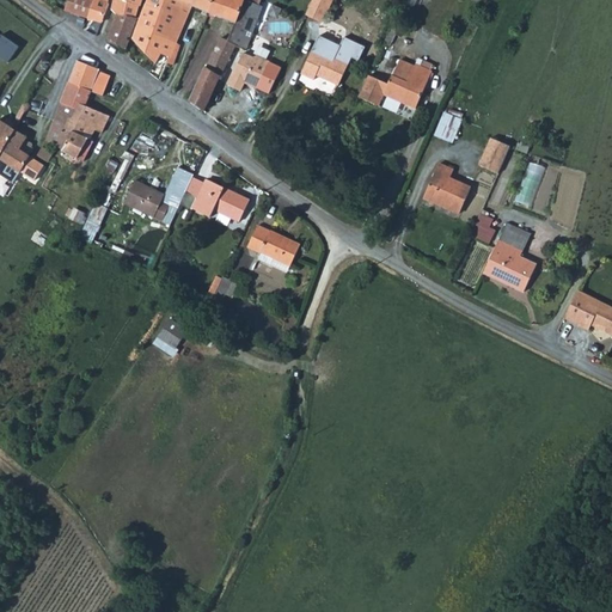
[(68,0),(66,6),(90,14),(95,0),(68,0)]
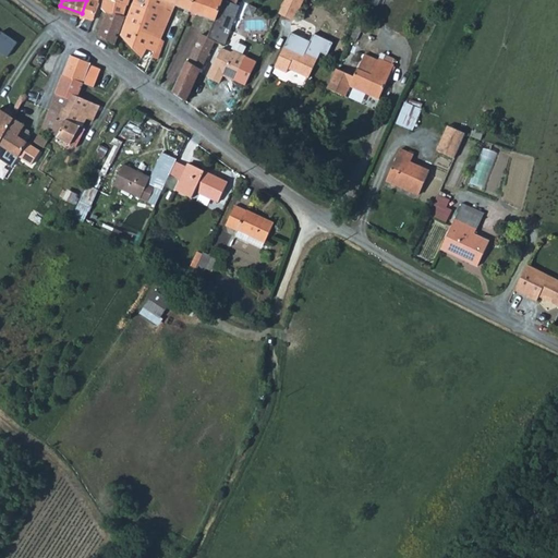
[(86,0),(82,13),(93,16),(99,0),(98,0),(86,0)]
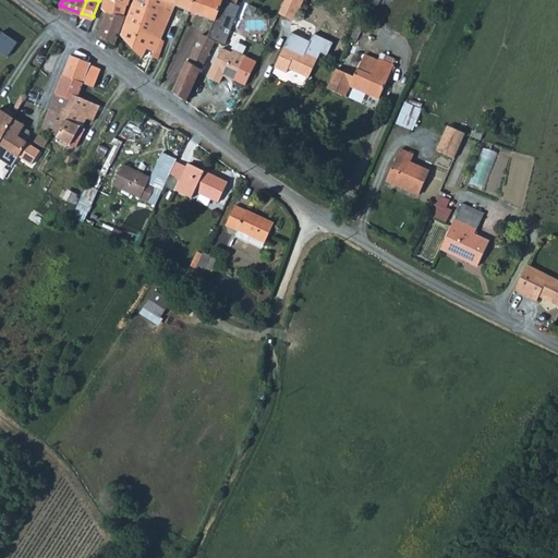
[(102,0),(99,10),(107,12),(126,14),(124,13),(129,0),(102,0)]
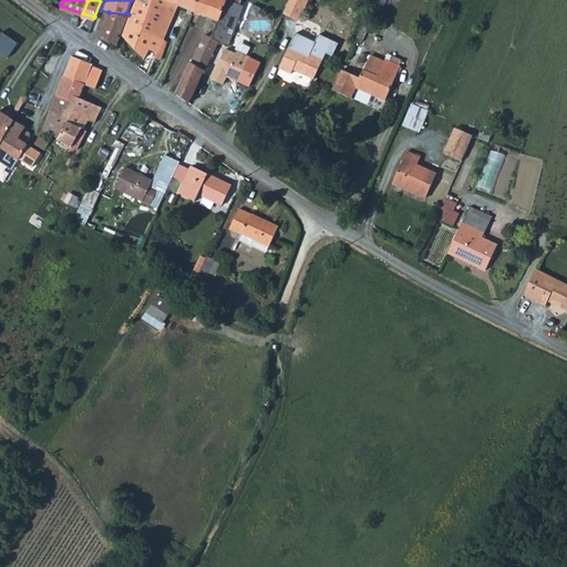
[(165,12),(169,0),(173,0),(182,2),(195,8),(198,0),(136,0),(136,1),(152,8),(165,12)]
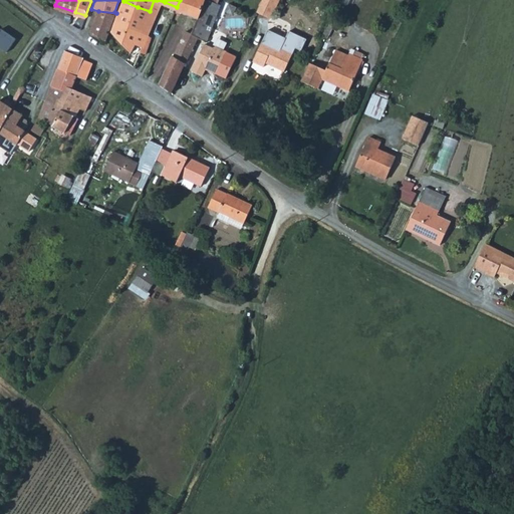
[(151,33),(165,2),(157,0),(154,0),(150,11),(142,29),(151,33)]
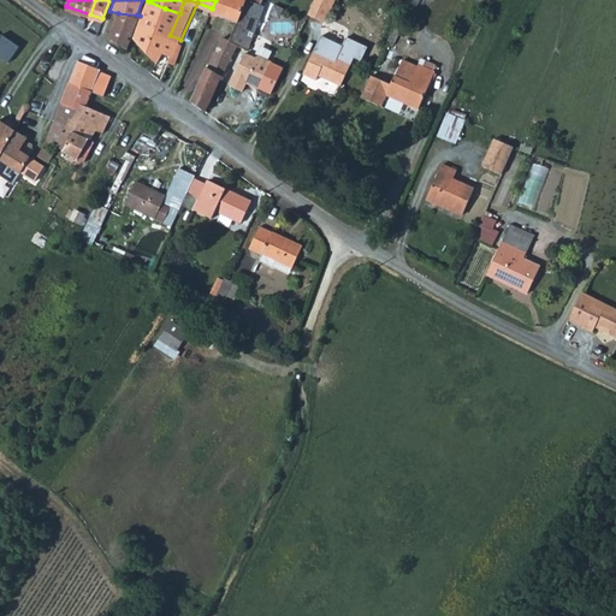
[(215,0),(212,9),(231,16),(238,18),(247,0),(215,0)]
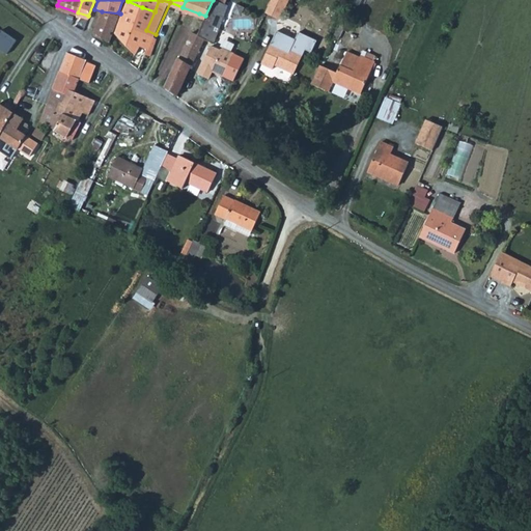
[(216,36),(229,2),(223,0),(213,0),(205,16),(199,32),(205,35),(215,39),(216,36)]
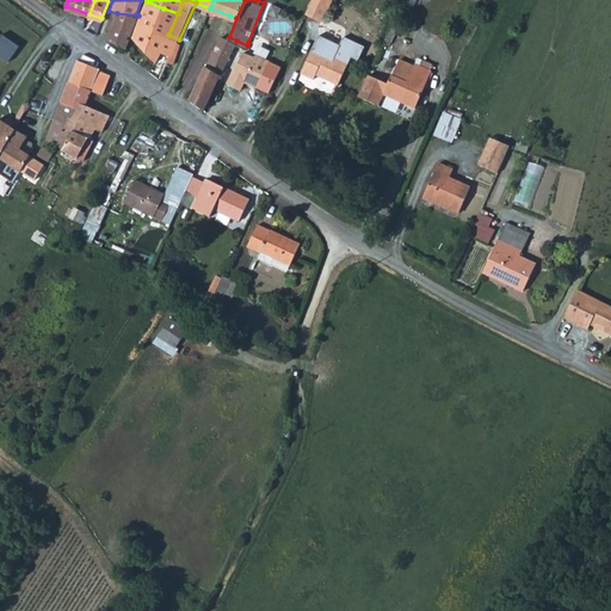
[(320,0),(314,13),(321,17),(328,0),(320,0)]
